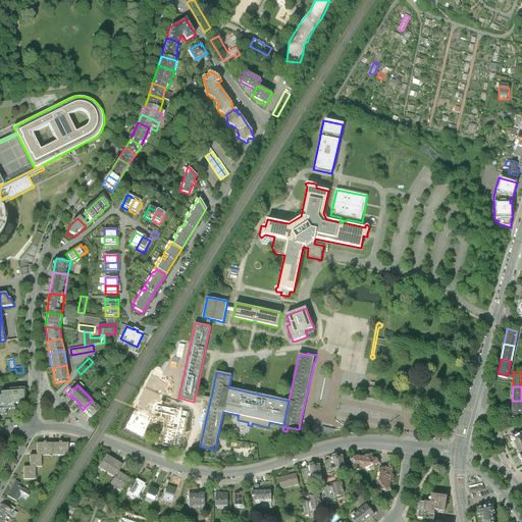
[(0,414),(6,414),(6,410),(14,409),(14,404),(24,403),(23,399),(25,399),(24,387),(9,388),(9,392),(0,393),(1,395),(0,395),(0,414)]
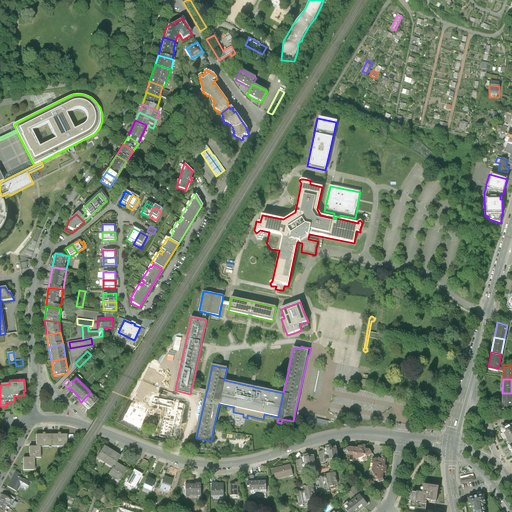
[(98,400),(90,392),(81,402),(88,408),(89,409),(98,400)]
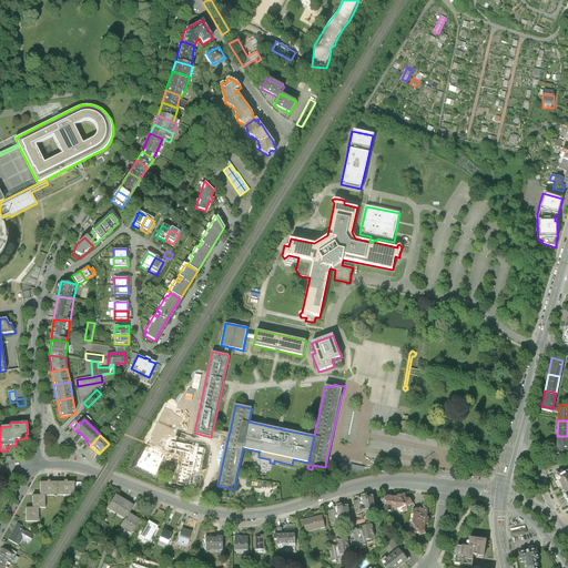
[(567,436),(557,436),(556,452),(567,452),(567,436)]
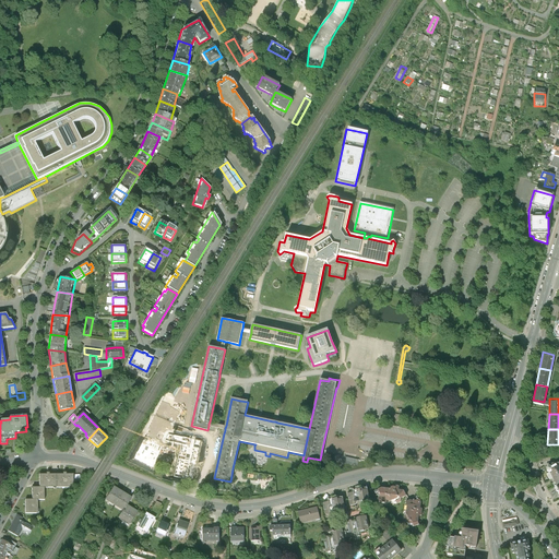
[(549,472),(552,478),(558,474),(558,463),(551,467),(549,467),(548,467),(547,470),(547,472),(549,472)]
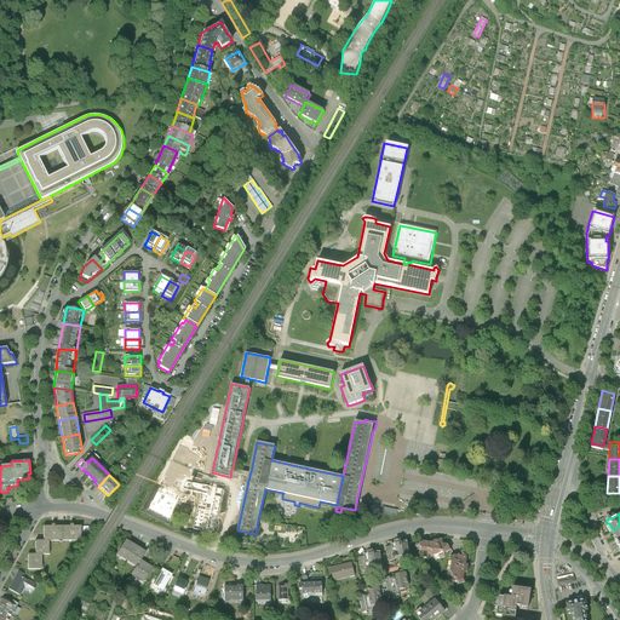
[(72,526),(63,526),(63,540),(81,540),(81,534),(81,526),(74,526),(74,523),(73,523),(72,523),(72,526)]
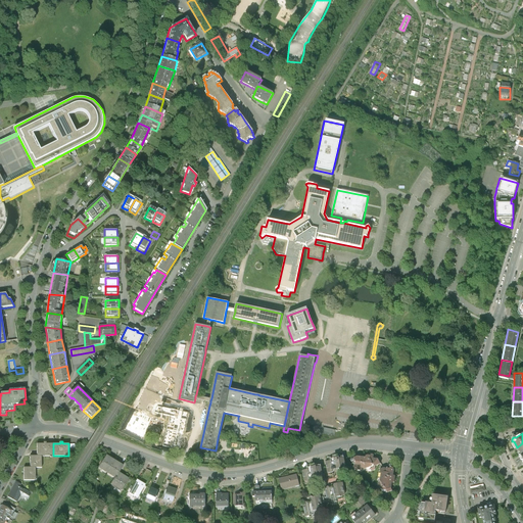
[(42,456),(53,456),(53,443),(46,443),(46,442),(45,442),(44,442),(44,443),(37,443),(37,456),(42,456)]
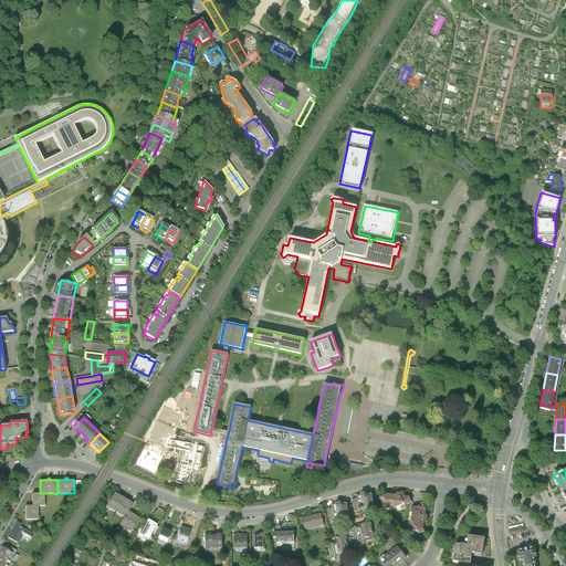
[(115,492),(107,506),(125,517),(129,511),(134,503),(115,492)]
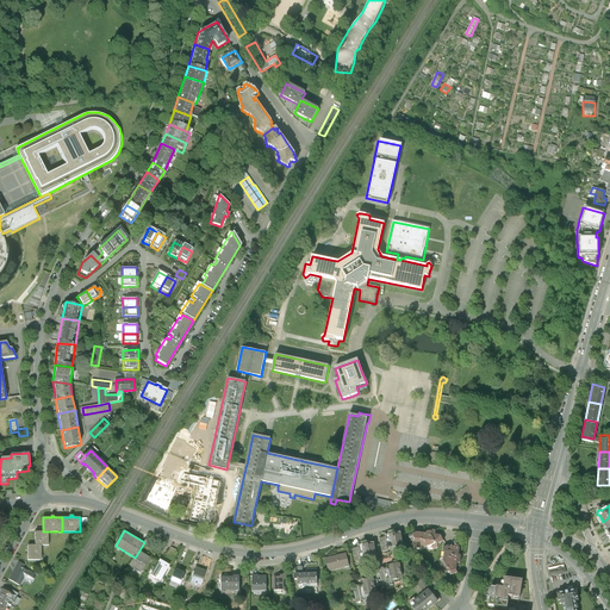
[(380,539),(381,547),(383,555),(388,554),(387,551),(393,549),(393,547),(397,547),(396,546),(403,543),(400,533),(396,535),(394,530),(387,531),(388,534),(385,535),(385,537),(380,539)]
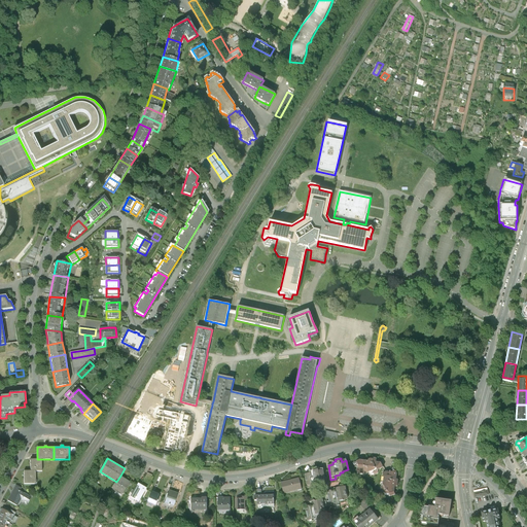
[(362,459),(360,459),(360,461),(358,461),(356,462),(354,462),(354,463),(353,465),(357,465),(358,466),(357,475),(376,476),(380,473),(380,469),(384,467),(384,466),(384,464),(382,462),(378,462),(378,460),(378,458),(374,458),(374,459),(370,459),(370,460),(363,460),(362,459)]
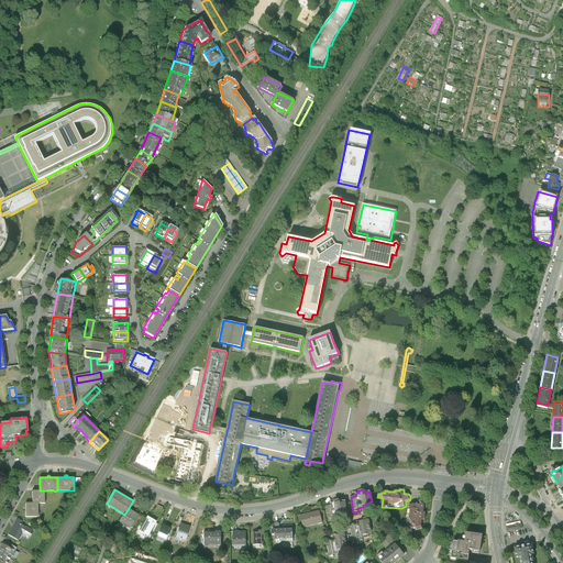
[(45,503),(45,490),(40,490),(33,490),(33,503),(26,503),(26,517),(39,517),(37,503),(45,503)]
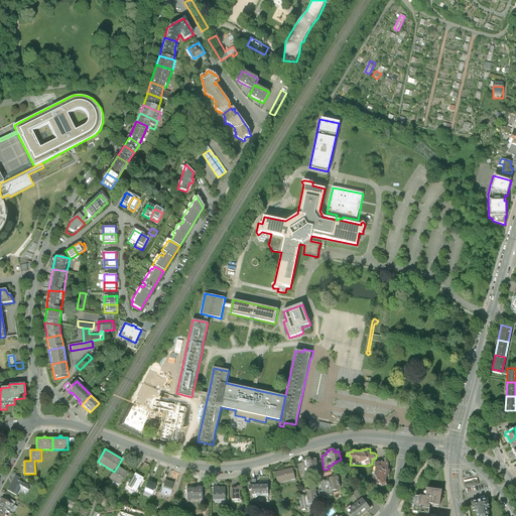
[(300,479),(319,475),(316,460),(310,461),(310,460),(302,461),(302,463),(297,464),(300,479)]
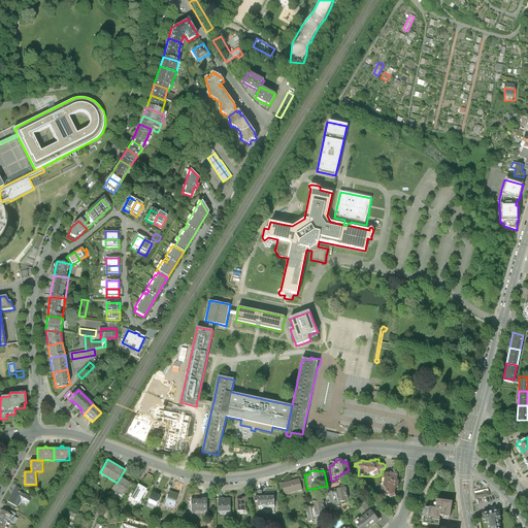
[(384,495),(390,495),(391,498),(396,496),(395,494),(396,489),(398,488),(399,481),(397,481),(398,474),(397,471),(393,473),(387,473),(384,474),(385,479),(384,488),(382,489),(384,495)]
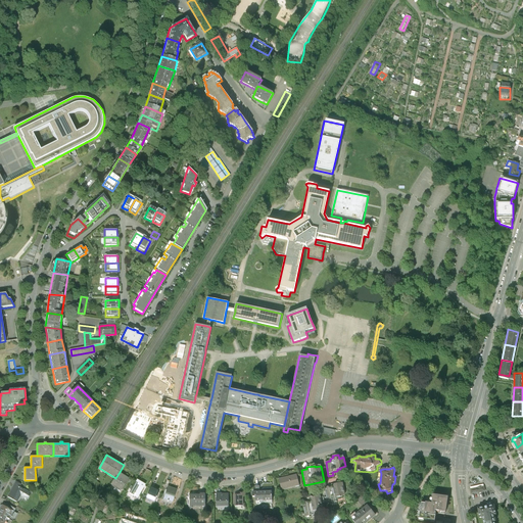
[(129,478),(120,472),(115,478),(110,485),(121,491),(129,478)]
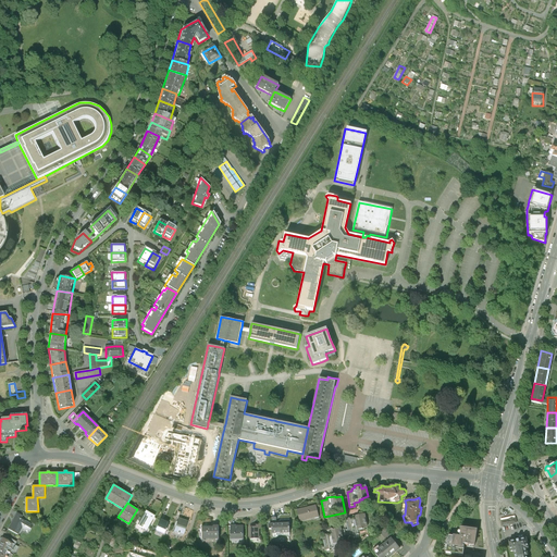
[(316,505),(296,509),(299,522),(319,518),(316,505)]
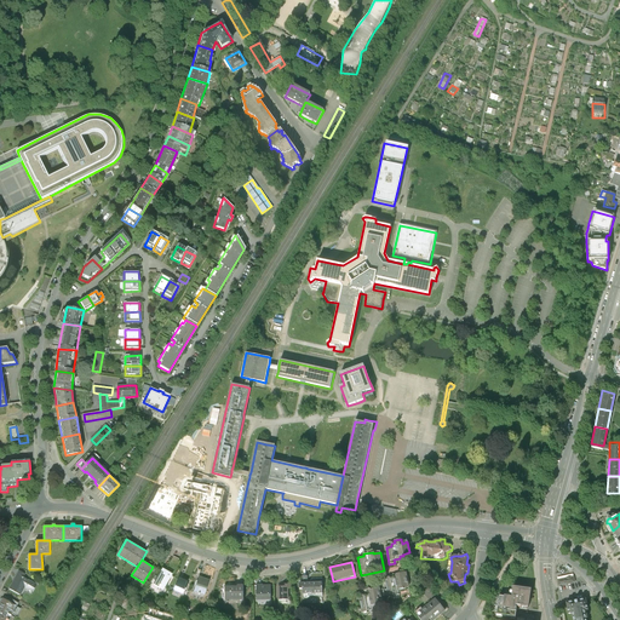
[(162,569),(153,584),(164,590),(172,574),(162,569)]
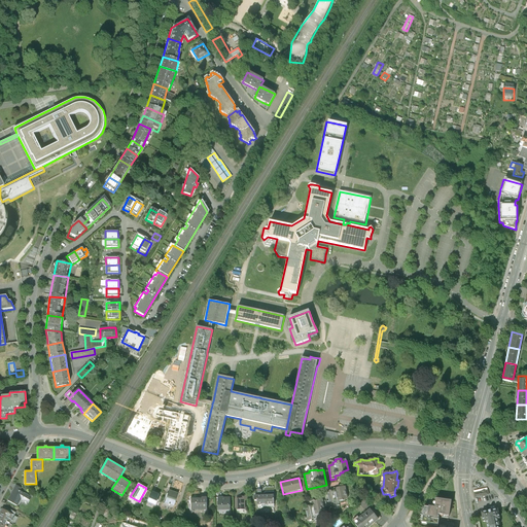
[(334,488),(328,489),(329,493),(326,494),(329,505),(331,505),(331,506),(332,506),(334,506),(342,504),(341,500),(350,498),(348,485),(337,488),(335,489),(334,488)]
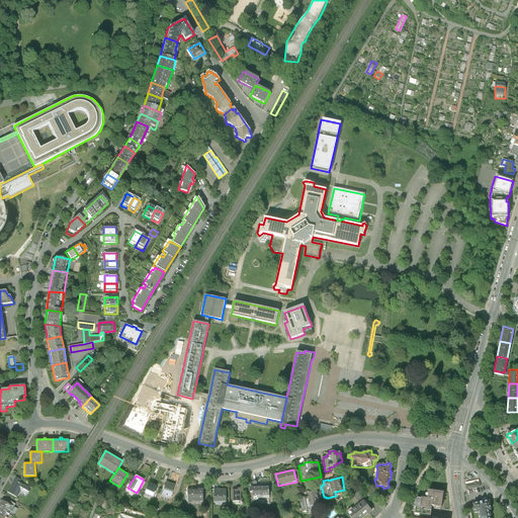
[(21,481),(15,478),(7,493),(17,498),(20,491),(27,495),(30,489),(19,483),(21,481)]
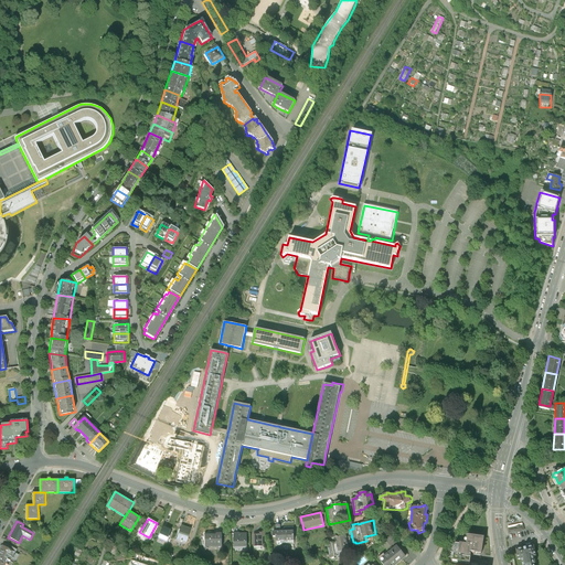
[(294,543),(294,522),(284,522),(280,525),(280,532),(272,532),(272,537),(275,537),(275,543),(294,543)]
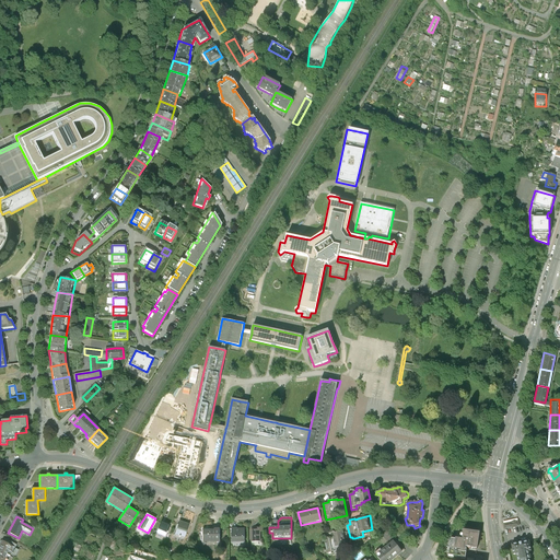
[(521,518),(506,523),(508,527),(523,524),(521,518)]
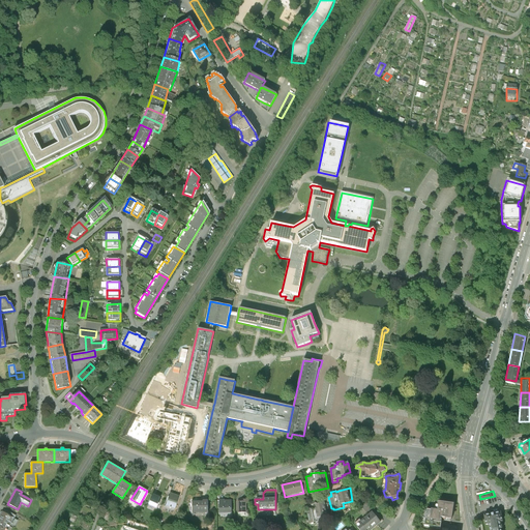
[(170,493),(166,506),(175,509),(179,496),(171,494),(170,493)]
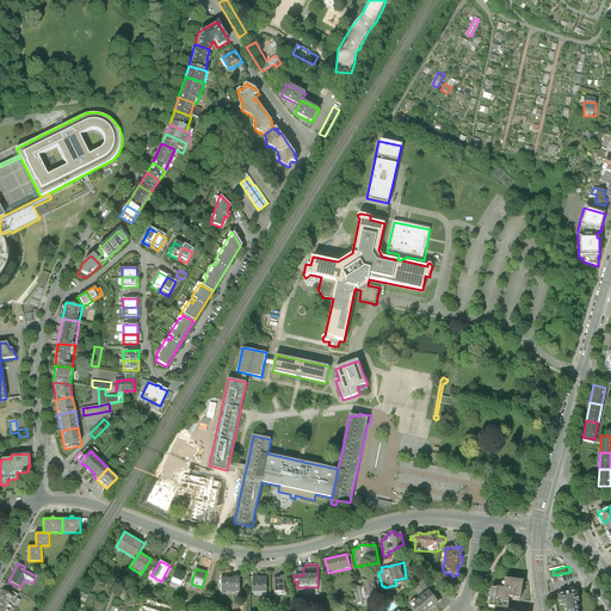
[(179,587),(185,574),(176,569),(170,584),(179,587)]
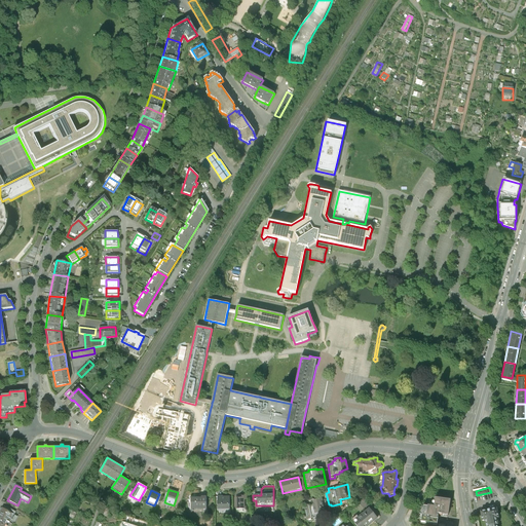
[(241,498),(234,498),(235,509),(245,509),(245,500),(248,500),(248,495),(241,496),(241,498)]
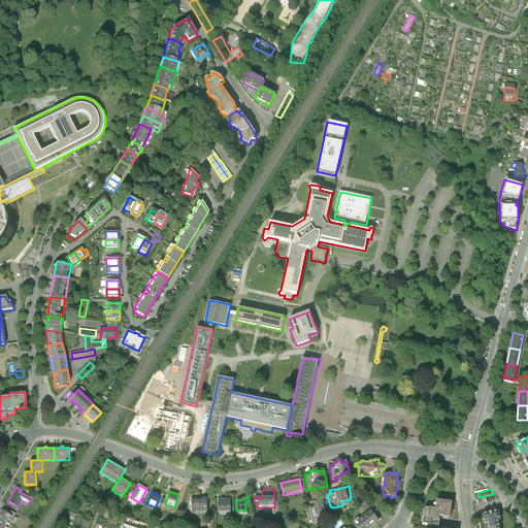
[(202,499),(191,499),(191,510),(207,510),(207,498),(202,498),(202,499)]
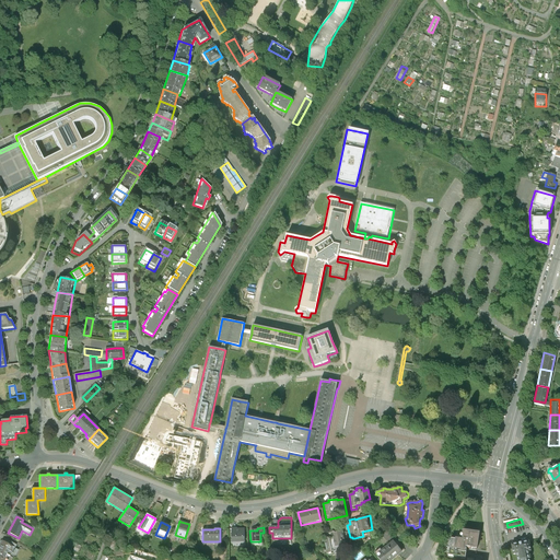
[(244,528),(230,528),(230,543),(245,543),(244,528)]
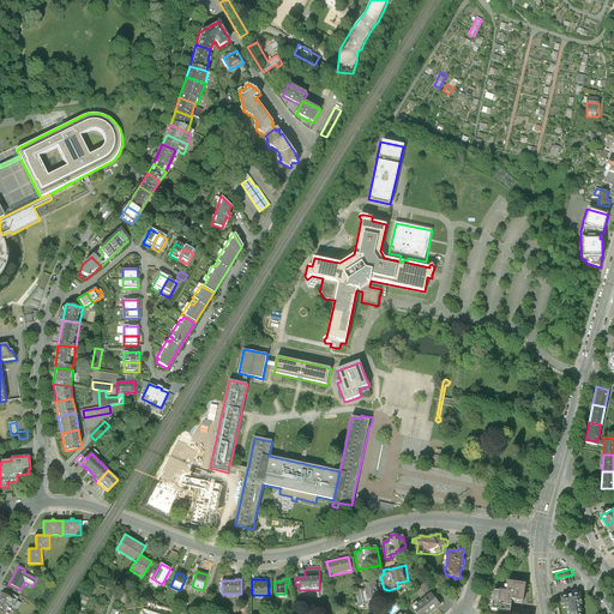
[(494,589),(492,608),(511,611),(512,600),(523,601),(527,583),(507,581),(506,591),(494,589)]
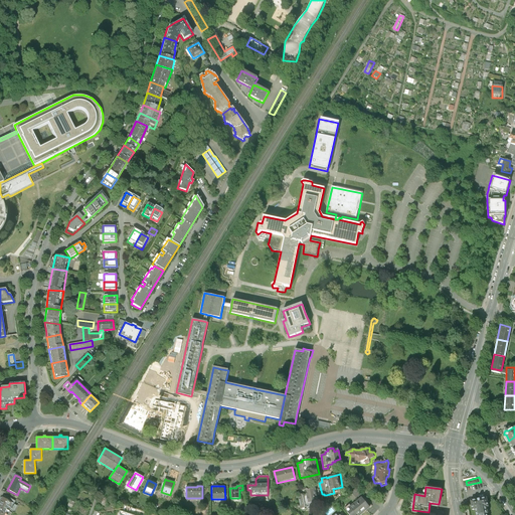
[(318,501),(315,488),(306,490),(307,493),(298,495),(301,509),(303,510),(310,509),(308,503),(318,501)]
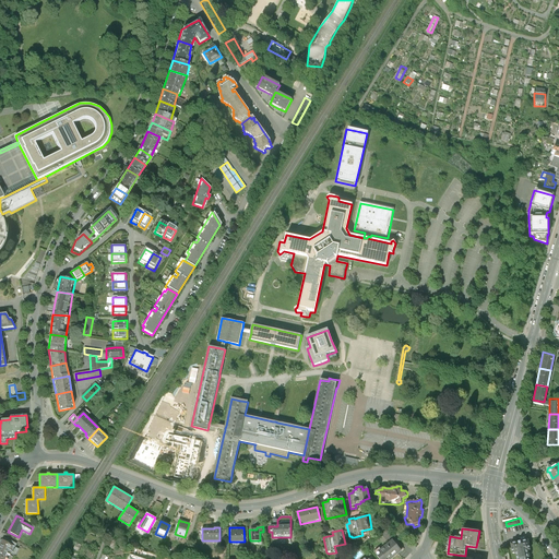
[(2,539),(0,544),(0,549),(8,554),(10,555),(12,551),(15,554),(19,549),(14,547),(9,544),(2,539)]
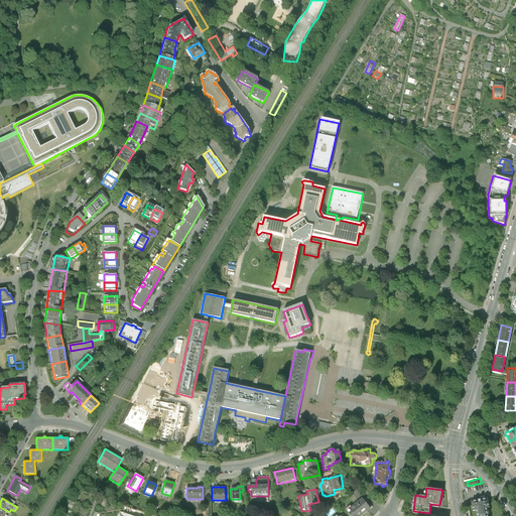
[(345,510),(349,515),(361,515),(370,509),(362,499),(351,508),(350,506),(345,510)]
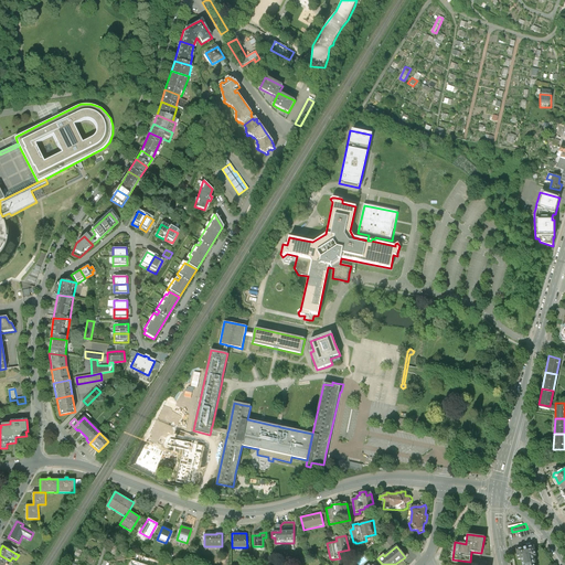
[(534,546),(516,550),(518,560),(521,558),(533,556),(536,556),(534,546)]
